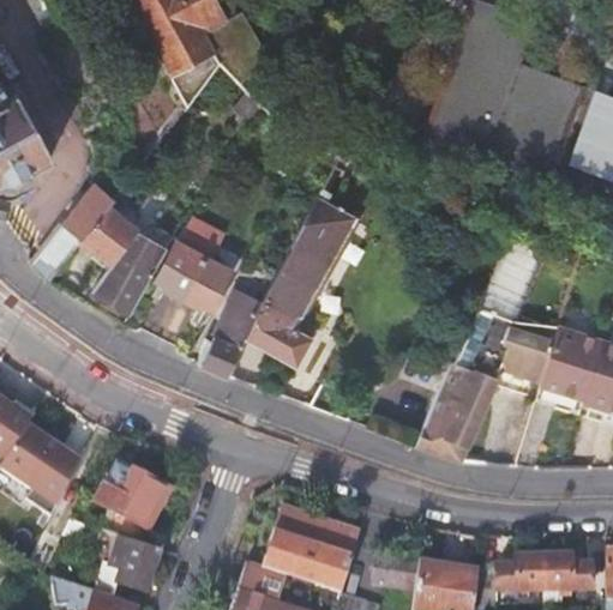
[(131,0),(187,104),(221,62),(244,83),(266,56),(240,11),(224,19),(214,0),(131,0)]
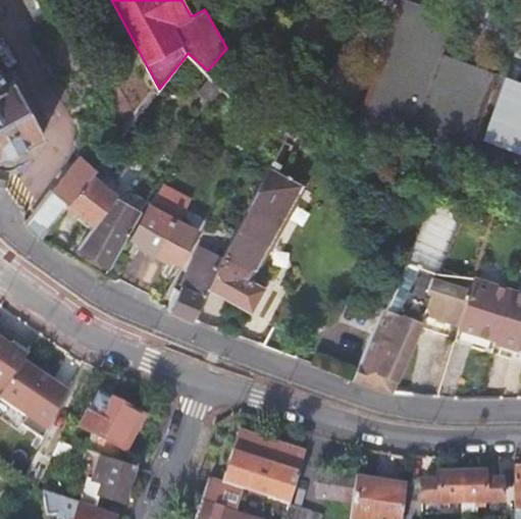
[(472,138),(491,86),(497,73),(441,53),(455,16),(409,0),(402,0),(376,70),(382,72),(372,102),(365,99),(360,113),(467,152),(472,138)]
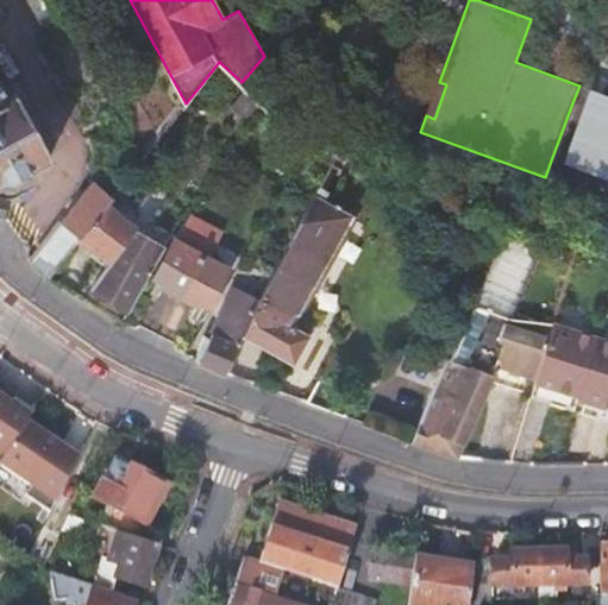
[(0,183),(50,157),(17,94),(7,99),(0,86),(0,183)]
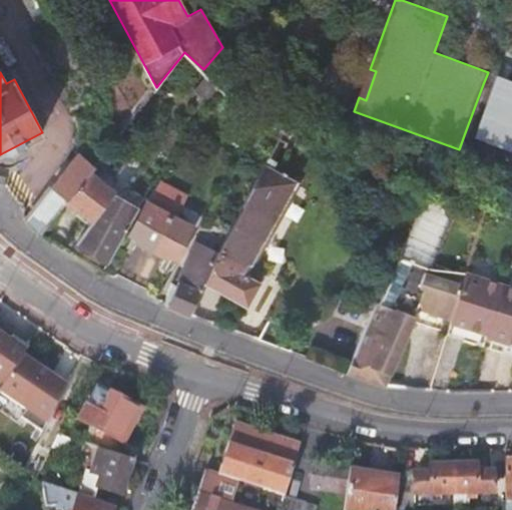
[(207,73),(196,87),(210,98),(220,86),(207,73)]
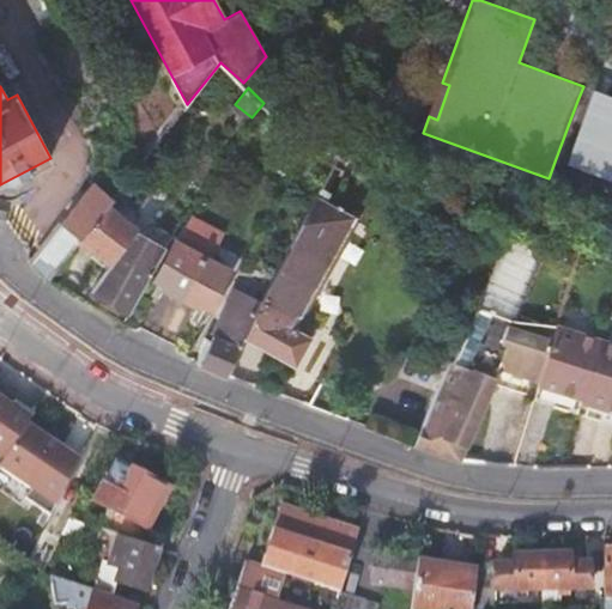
[(611,113),(577,101),(555,162),(611,182),(611,113)]
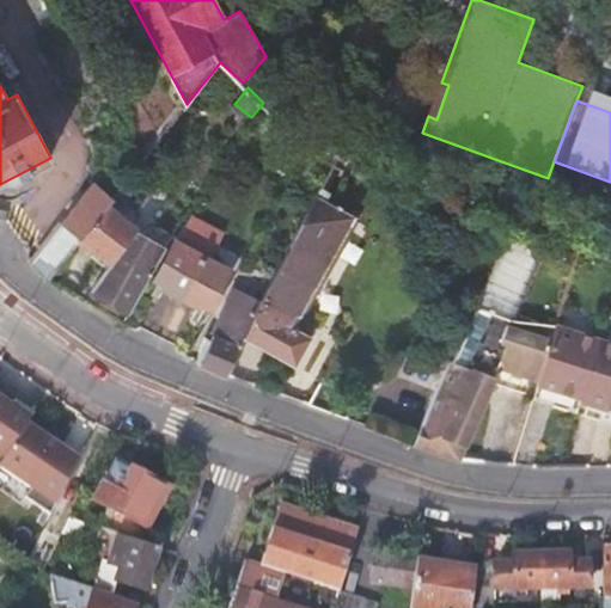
[(86,134),(105,124),(102,118),(83,128),(86,134)]
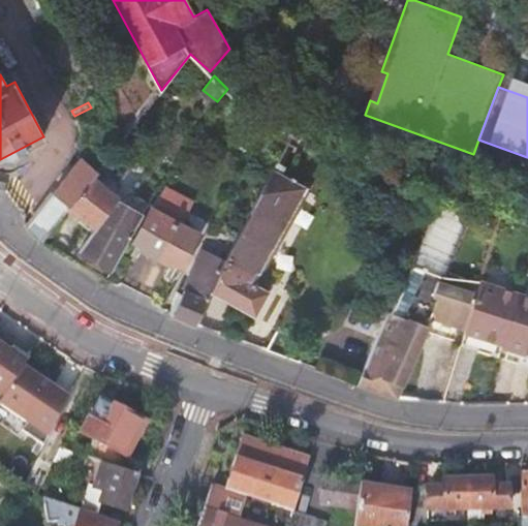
[(119,143),(105,159),(69,205),(97,226),(118,199),(120,196),(100,181),(122,146),(119,143)]
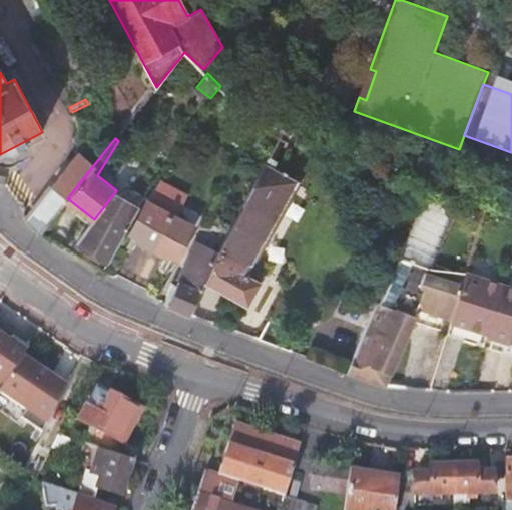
[(87,142),(27,217),(41,230),(67,198),(102,154),(87,142)]
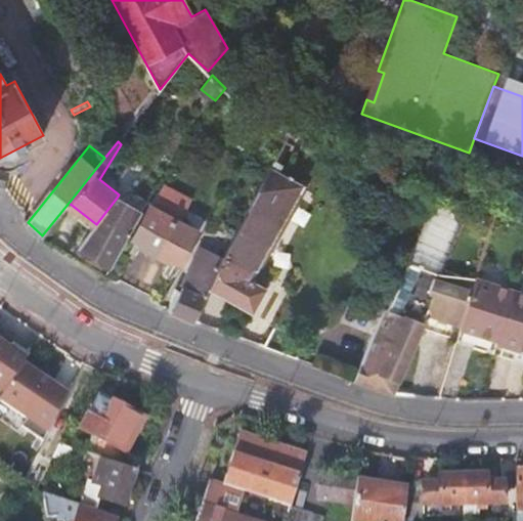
[(304,182),(271,165),(222,251),(253,268),(259,264),(267,242),(271,242),(304,182)]
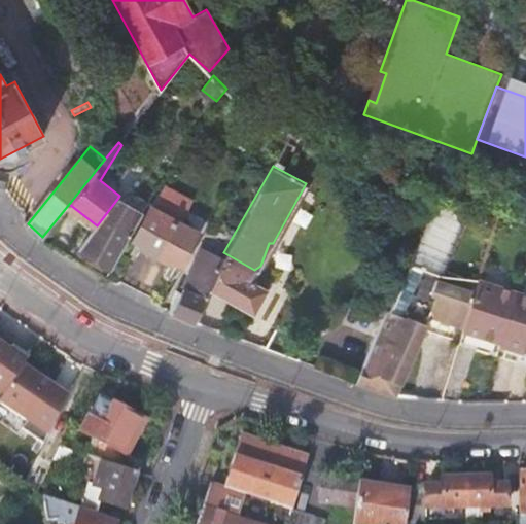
[(166,186),(151,205),(135,236),(142,241),(141,244),(172,260),(174,256),(183,262),(201,231),(181,220),(193,200),(166,186)]
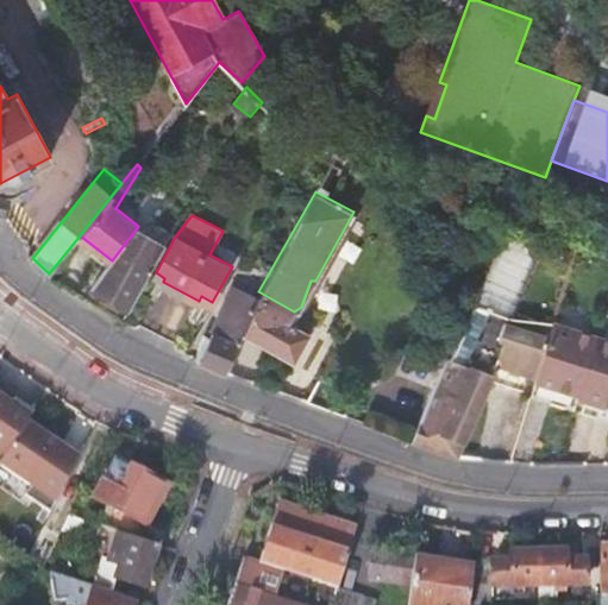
[(112,260),(91,287),(129,308),(164,246),(136,229),(112,260)]
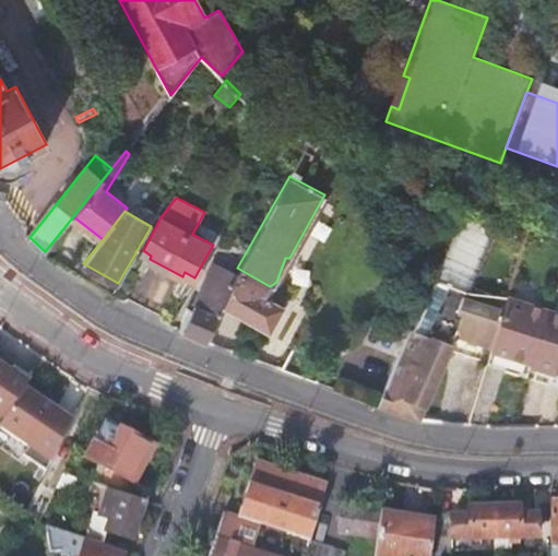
[(188,307),(177,327),(180,328),(206,339),(222,305),(236,271),(214,261),(192,308),(188,307)]
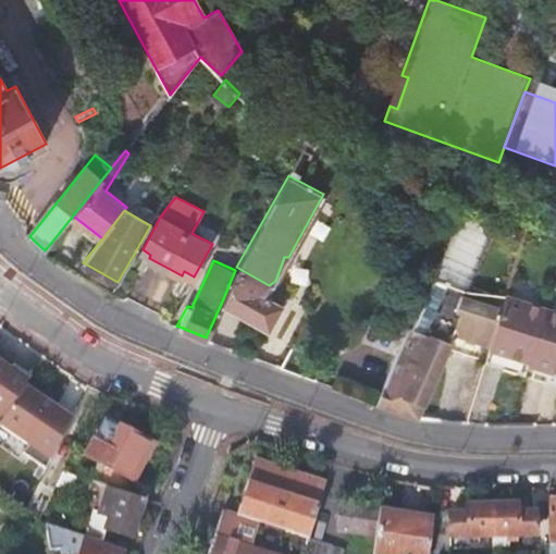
[(269,285),(235,270),(221,304),(269,330),(287,296),(269,285)]
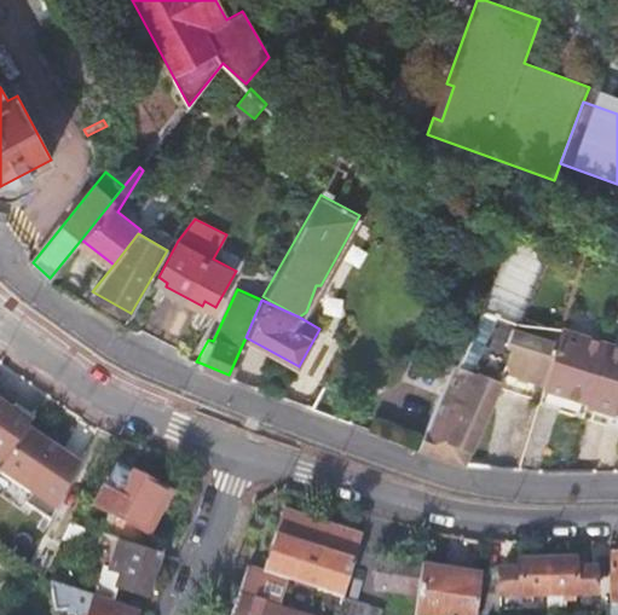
[(473,360),(458,354),(419,444),(463,460),(498,382),(541,395),(543,387),(561,328),(514,323),(494,314),(473,360)]
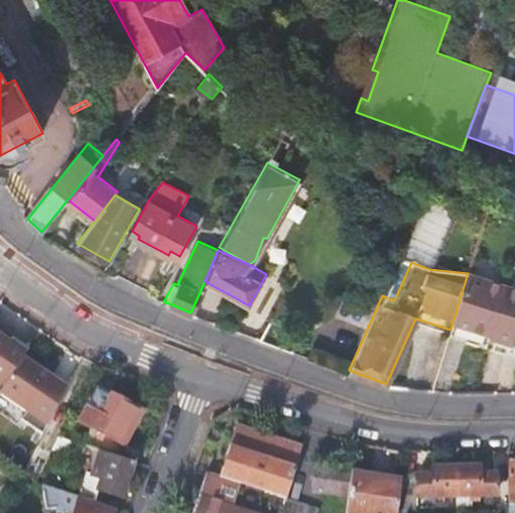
[(514,287),(468,273),(453,323),(489,333),(495,335),(514,341),(514,287)]
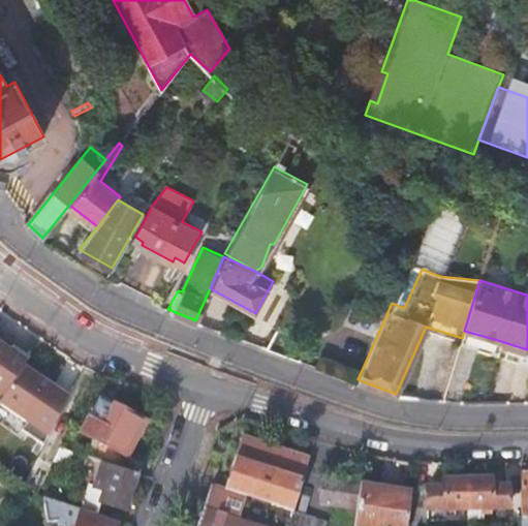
[(464,331),(462,338),(461,342),(497,353),(501,341),(464,331)]
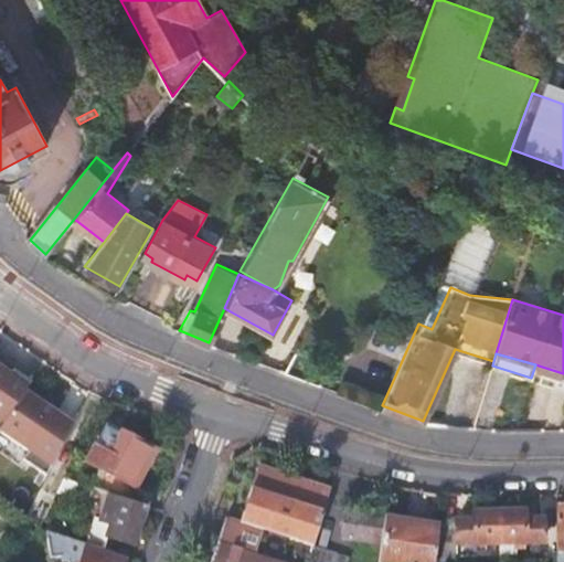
[(0,423),(2,425),(25,390),(31,382),(14,369),(11,373),(0,366),(0,423)]
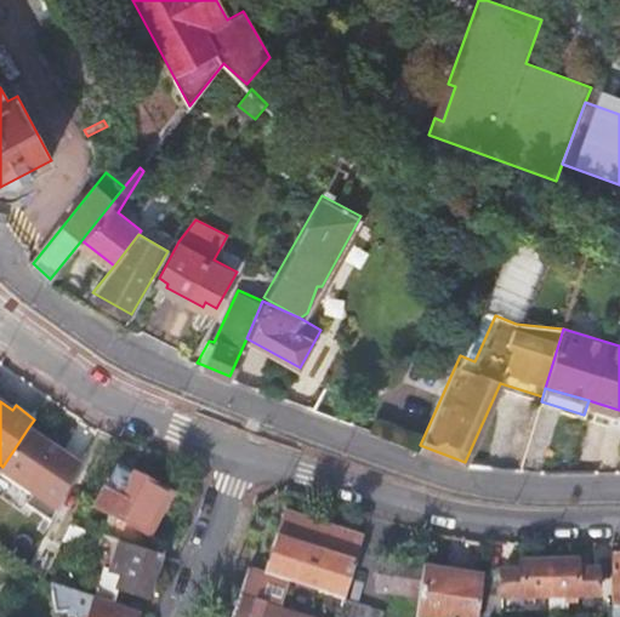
[(619,410),(596,403),(592,417),(619,424),(619,410)]
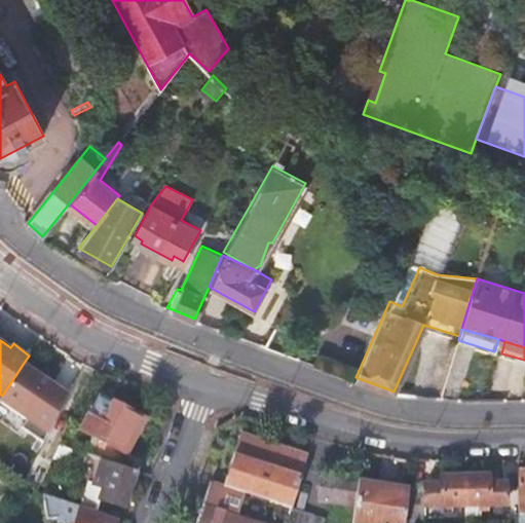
[(69,391),(24,363),(2,396),(0,398),(0,400),(28,417),(22,425),(44,440),(69,391)]
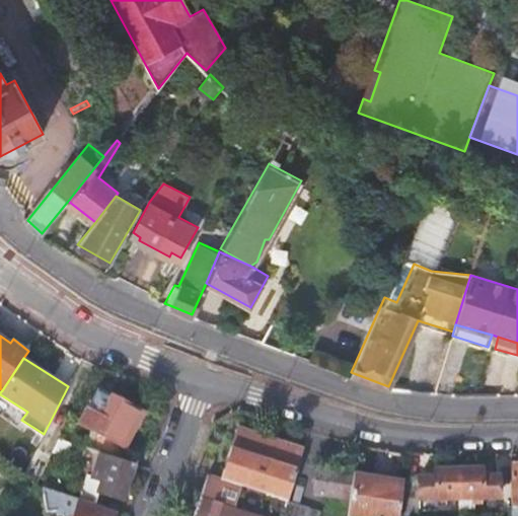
[(86,447),(100,451),(119,457),(123,445),(126,446),(143,412),(98,388),(80,423),(92,430),(86,447)]
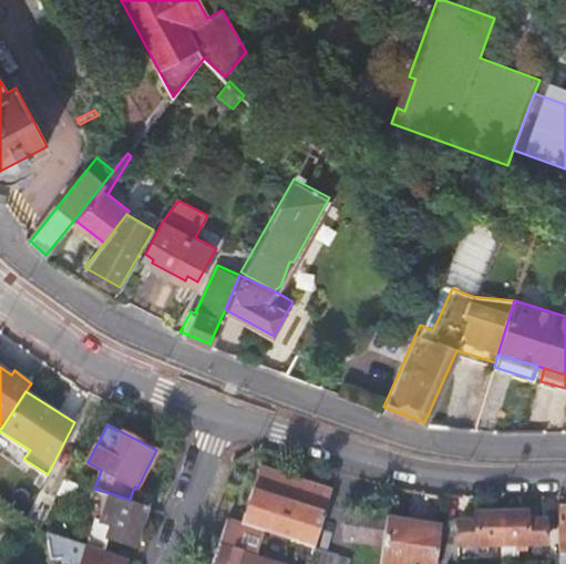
[(281,563),(286,563),(309,563),(310,562),(330,490),(260,467),(242,523),(226,518),(218,542),(281,563)]
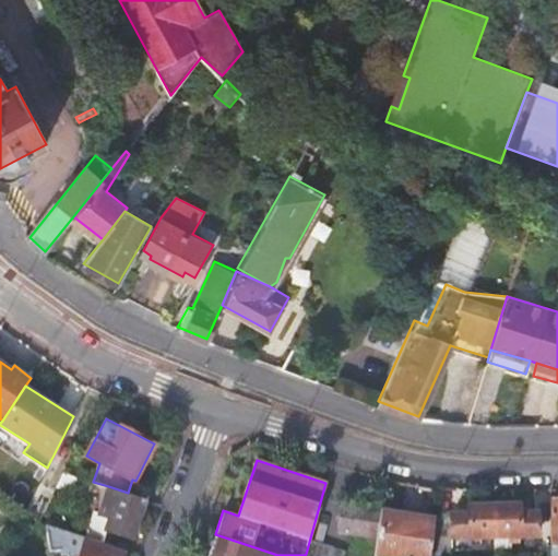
[(63,472),(57,484),(87,495),(93,482),(63,472)]
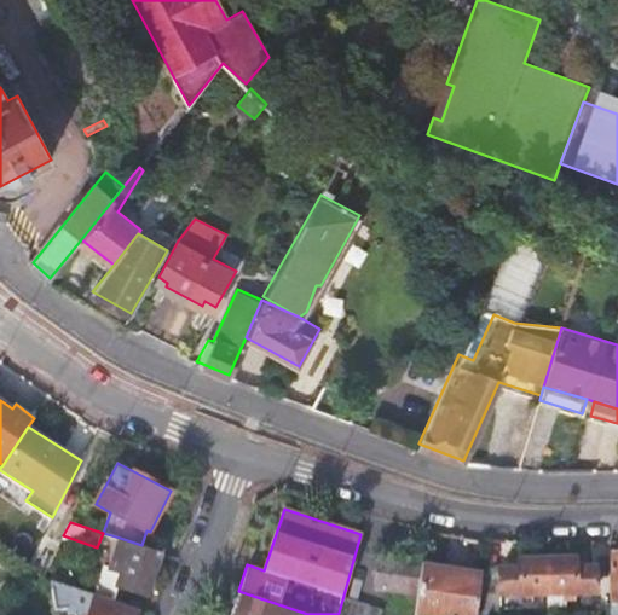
[(94,555),(107,558),(113,561),(120,538),(103,533),(97,547),(94,555)]
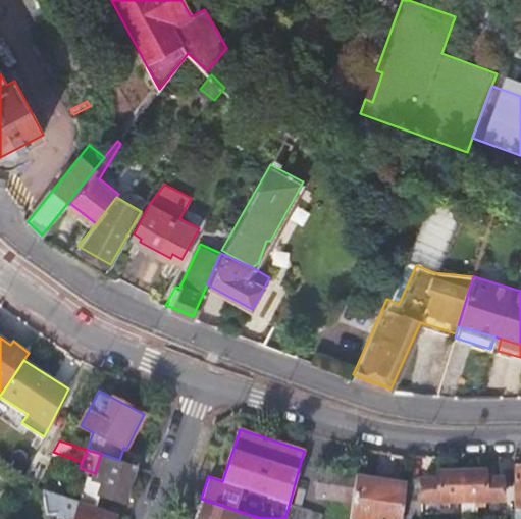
[(90,471),(81,501),(97,506),(101,494),(123,501),(135,465),(119,460),(101,454),(95,473),(90,471)]
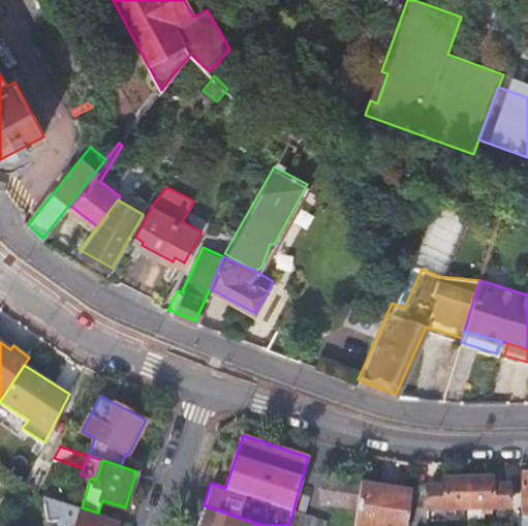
[(358,506),(361,480),(323,474),(320,500),(358,506)]
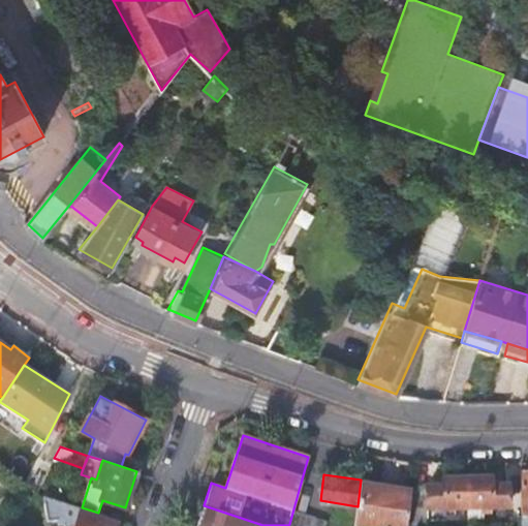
[(426,486),(427,506),(445,505),(446,511),(455,511),(455,505),(468,505),(468,476),(444,477),(444,485),(426,486)]
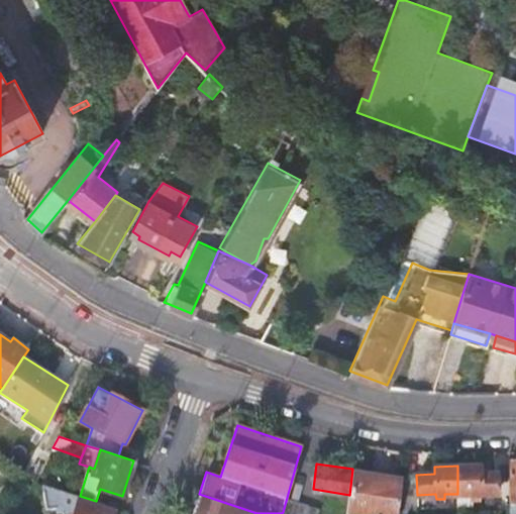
[(497,493),(497,473),(481,473),(481,466),(457,466),(457,494),(471,494),(471,497),(480,497),(480,493),(497,493)]
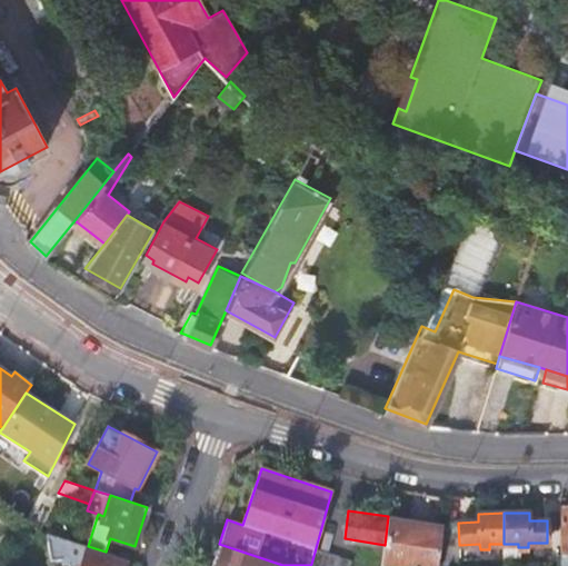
[(385,545),(381,565),(386,565),(437,565),(442,525),(388,516),(385,545)]
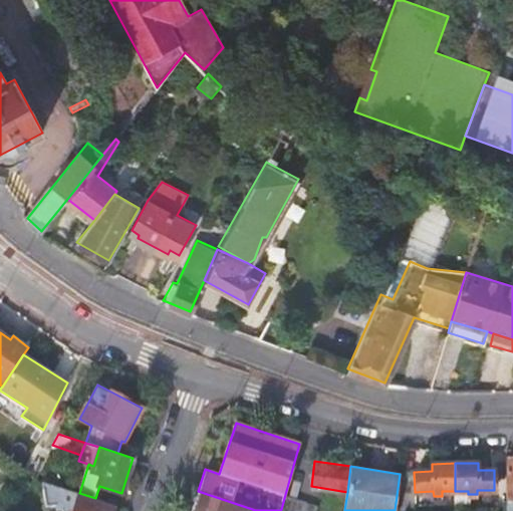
[(402,472),(400,492),(415,492),(414,472),(402,472)]
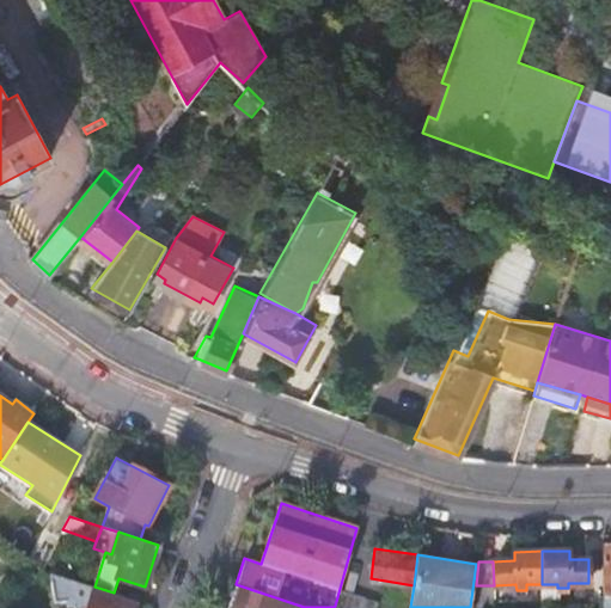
[(80,607),(87,607),(86,607),(133,607),(136,601),(114,593),(95,587),(50,571),(55,601),(67,599),(68,606),(75,603),(75,607),(80,607)]
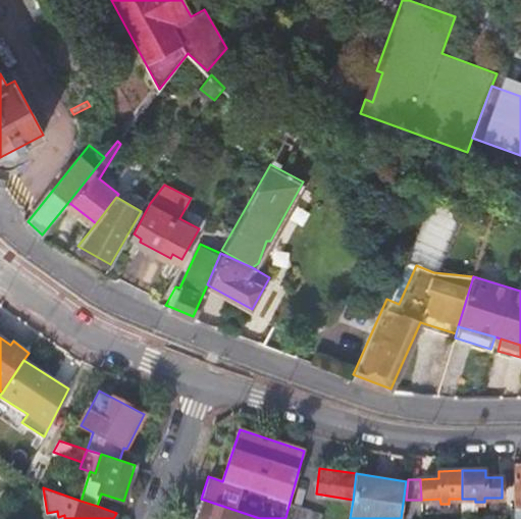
[(195,518),(259,518),(201,499),(195,518)]
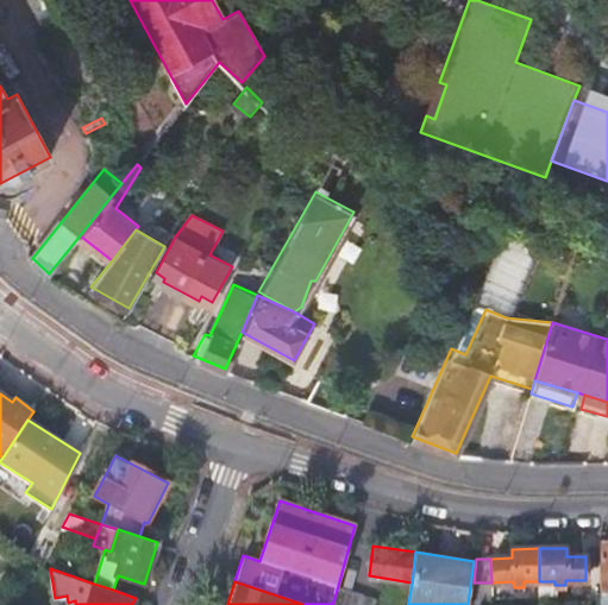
[(334,604),(371,604),(375,598),(340,587),(336,603),(334,604)]
